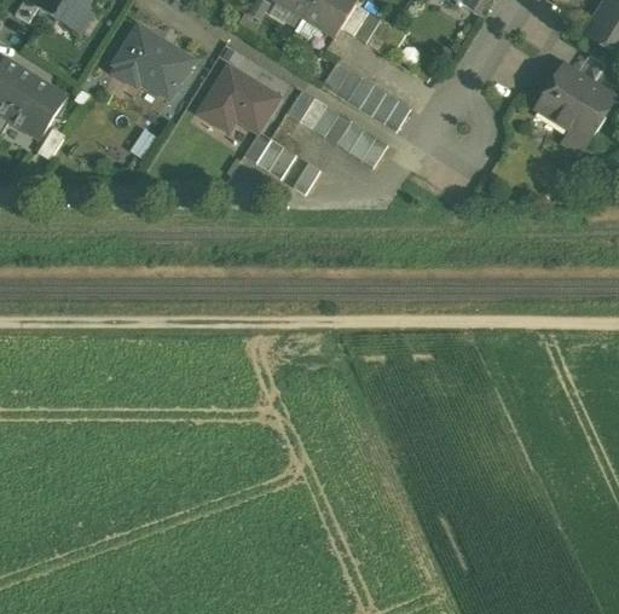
[(39,7),(44,0),(25,0),(16,16),(29,23),(39,7)]
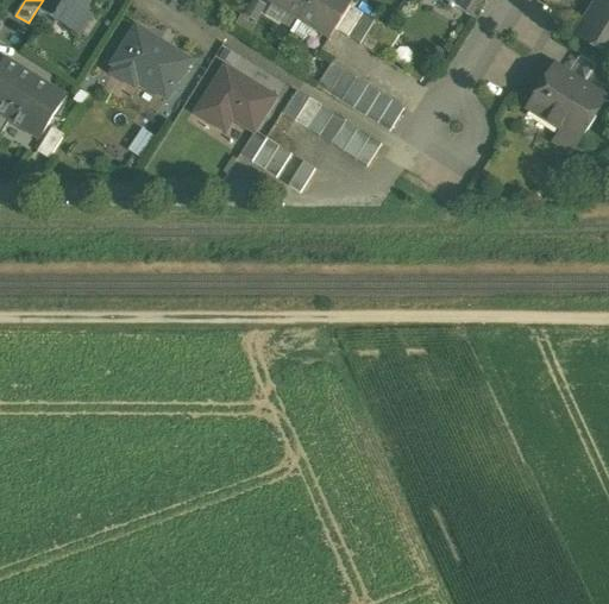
[(71,29),(89,0),(43,0),(38,7),(71,29)]
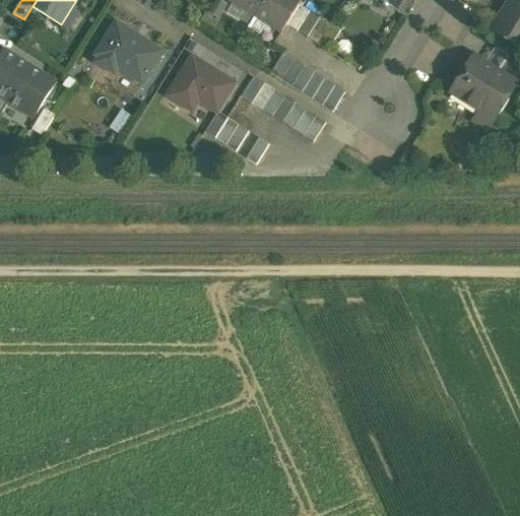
[(232,0),(255,14),(264,0),(232,0)]
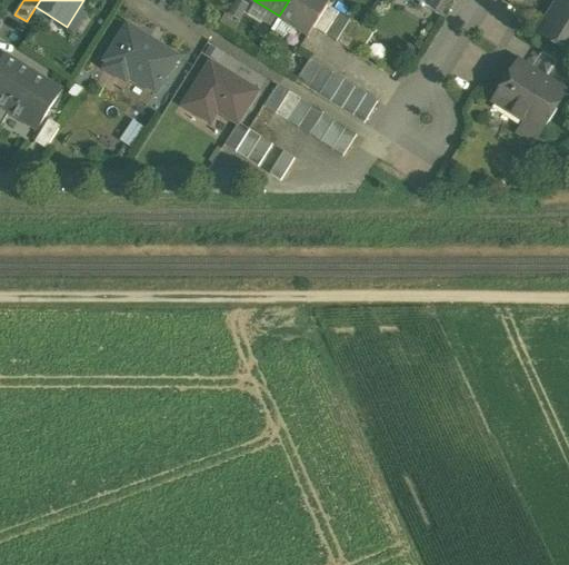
[(329,0),(289,0),(279,16),(307,33),(312,25),(327,2),(329,0)]
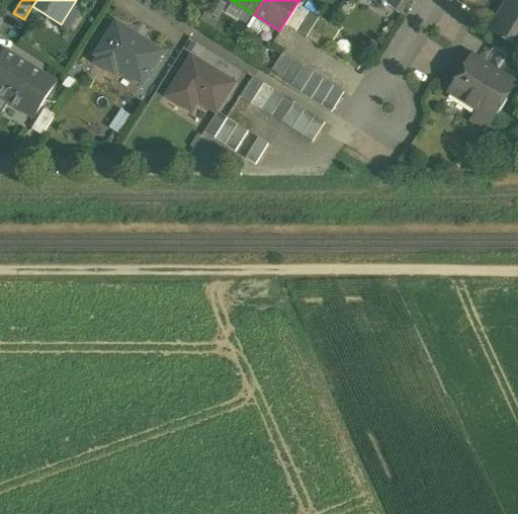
[(380,0),(397,10),(403,0),(380,0)]
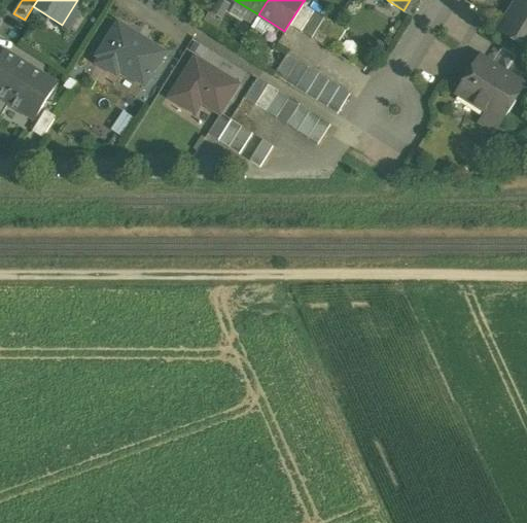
[(516,0),(498,28),(526,46),(526,0),(516,0)]
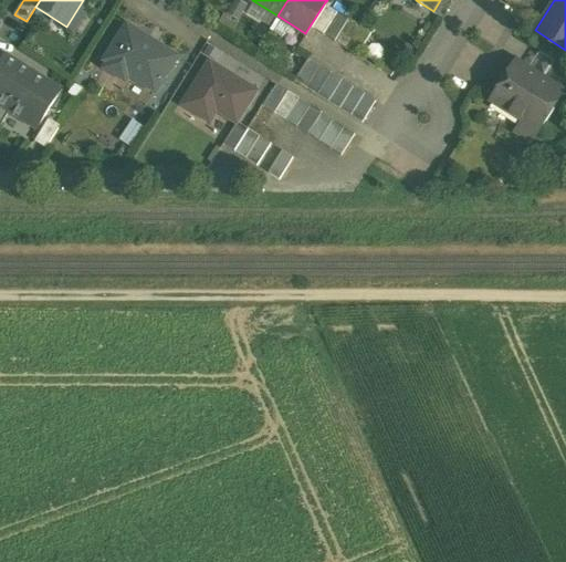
[(311,24),(323,32),(336,10),(325,2),(311,24)]
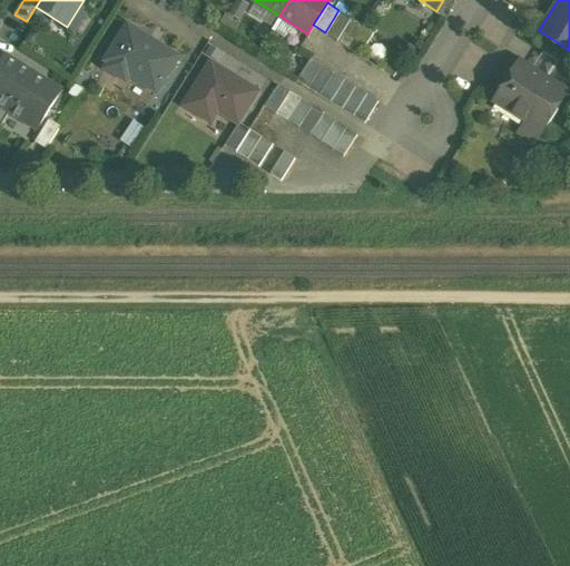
[(350,17),(338,10),(325,32),(336,39),(350,17)]
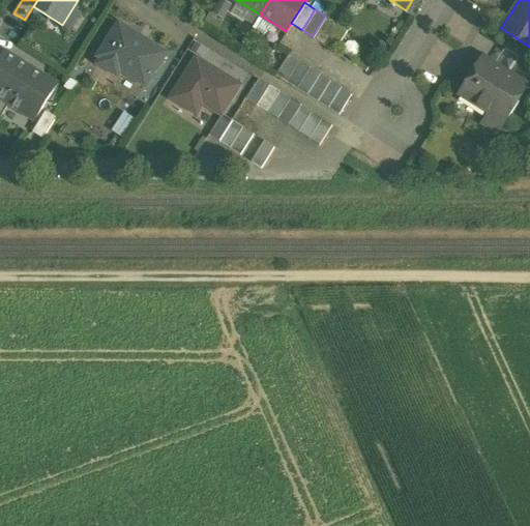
[(325,16),(313,36),(323,44),(336,22),(325,16)]
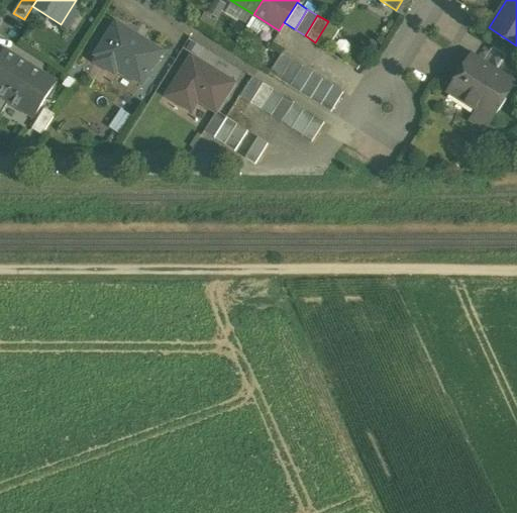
[(141,83),(162,49),(114,21),(95,54),(99,56),(95,62),(113,72),(116,68),(141,83)]
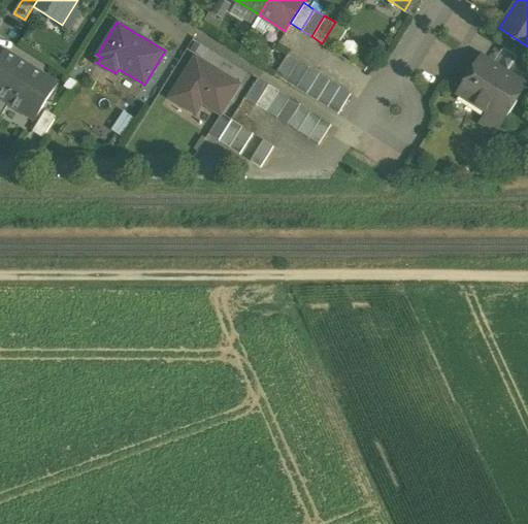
[(31,65),(4,48),(0,55),(0,97),(7,102),(31,65)]
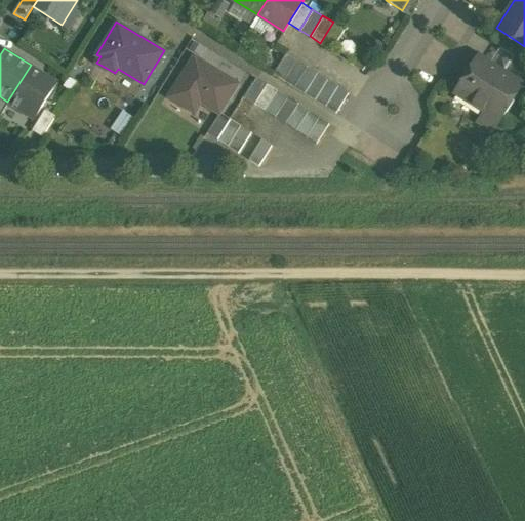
[(286,51),(273,73),(283,79),(296,57),(286,51)]
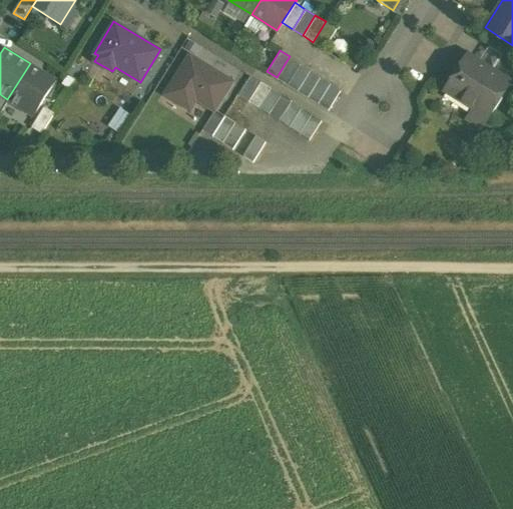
[(512,59),(502,52),(491,70),(509,81),(509,82),(512,84),(512,59)]
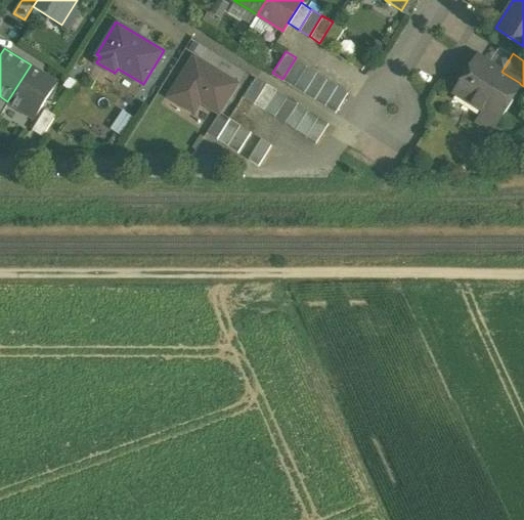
[(501,72),(476,55),(469,66),(465,67),(461,73),(462,77),(453,91),(497,119),(520,84),(520,83),(501,72)]
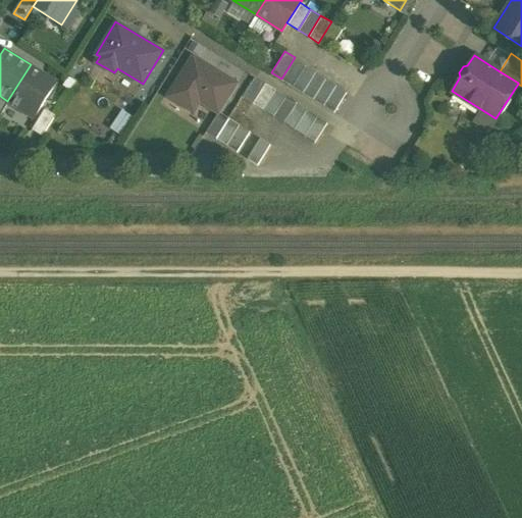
[(236,83),(193,56),(168,96),(187,107),(194,96),(218,111),(236,83)]
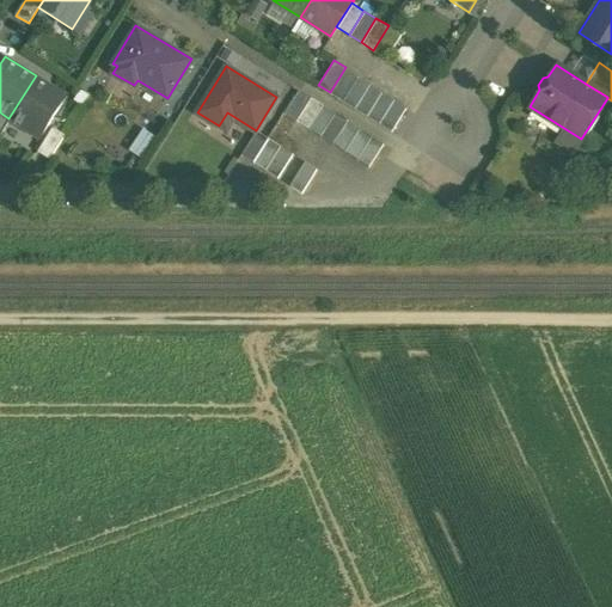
[(346,67),(330,92),(342,99),(357,74),(346,67)]
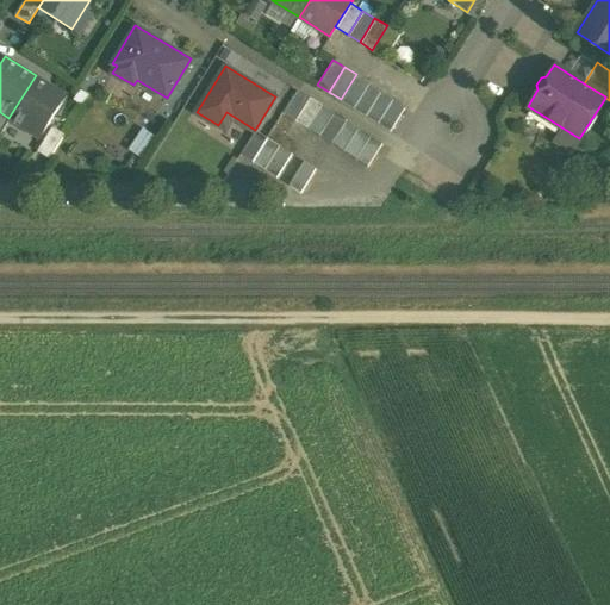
[(356,74),(341,99),(353,107),(368,81),(356,74)]
